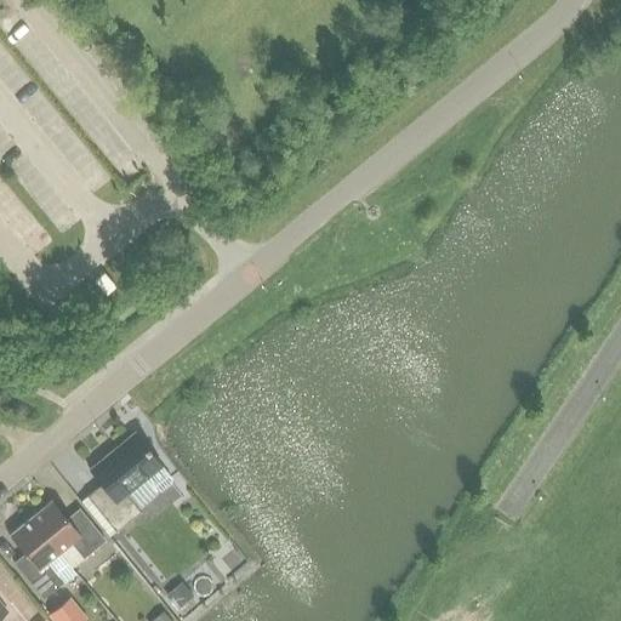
[(141,514),(126,496),(146,480),(155,494),(161,494),(171,485),(171,480),(135,436),(89,472),(101,486),(95,493),(87,499),(115,534),(141,514)]
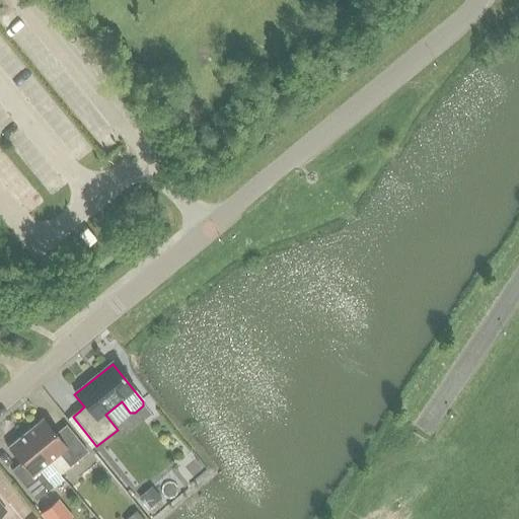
[(60,476),(69,468),(88,454),(66,427),(61,431),(56,436),(43,420),(25,434),(50,464),(60,476)]
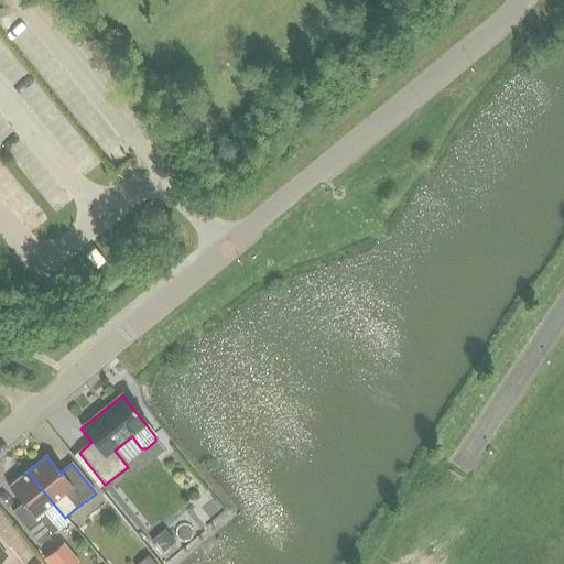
[(65,518),(54,505),(28,472),(8,487),(22,505),(18,508),(12,513),(39,546),(68,522),(65,518)]
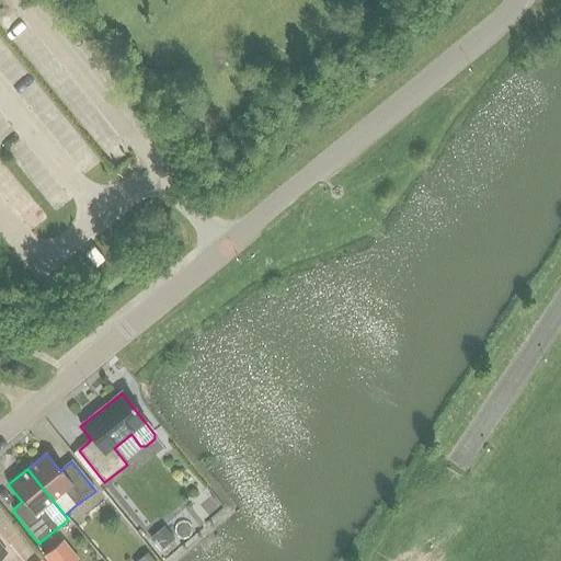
[(160,548),(173,538),(163,526),(150,537),(160,548)]
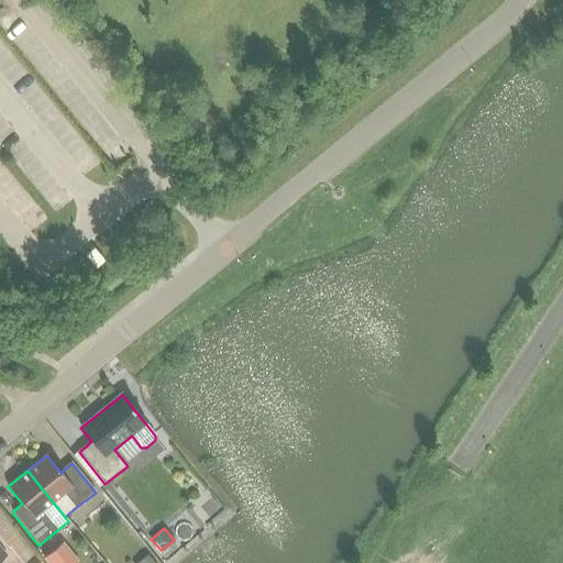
[(68,562),(56,548),(42,559),(44,562),(68,562)]
